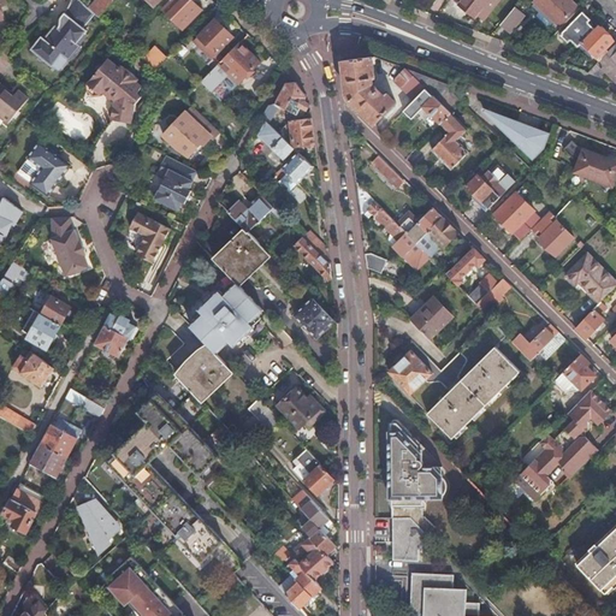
[(87,27),(96,16),(88,7),(80,0),(73,0),(70,11),(66,15),(63,24),(60,27),(49,41),(46,37),(43,35),(33,48),(54,65),(65,54),(72,60),(84,46),(82,45),(88,37),(88,33),(90,30),(87,27)]
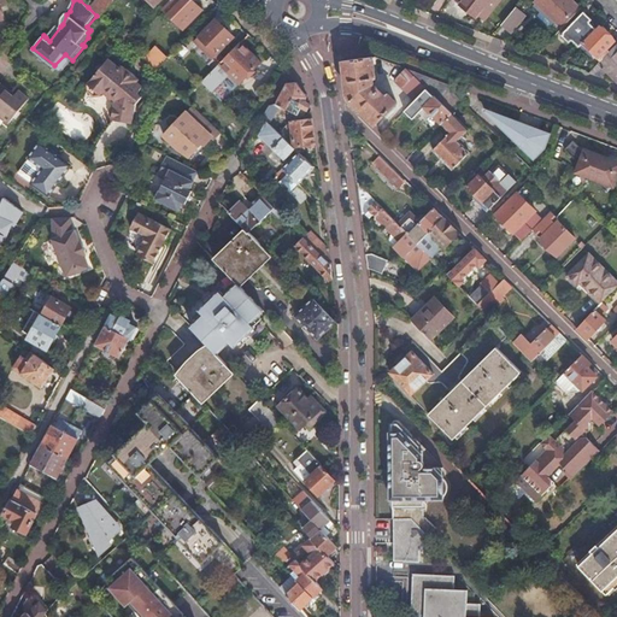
[(97,16),(99,17),(115,0),(95,0),(88,7),(97,16)]
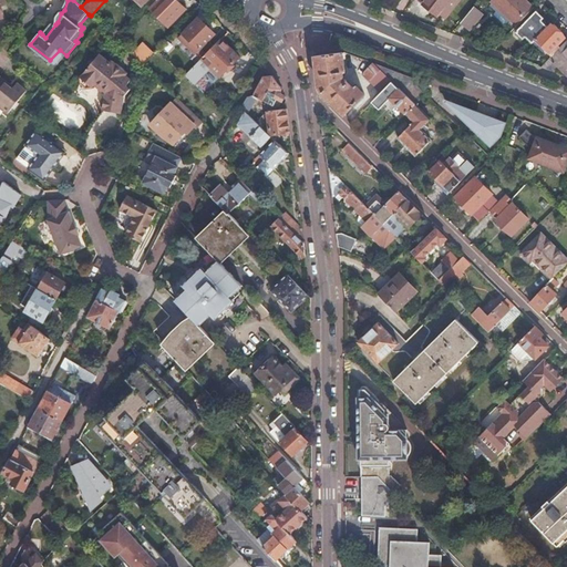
[(151,9),(168,27),(184,9),(175,0),(155,0),(156,0),(157,1),(151,9)]
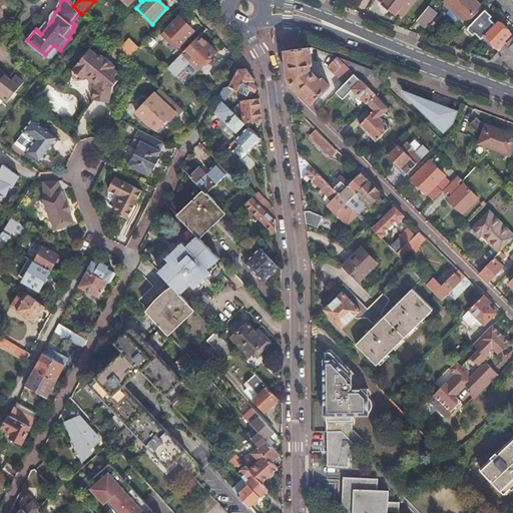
[(385,0),(384,2),(397,12),(403,4),(409,8),(414,0),(385,0)]
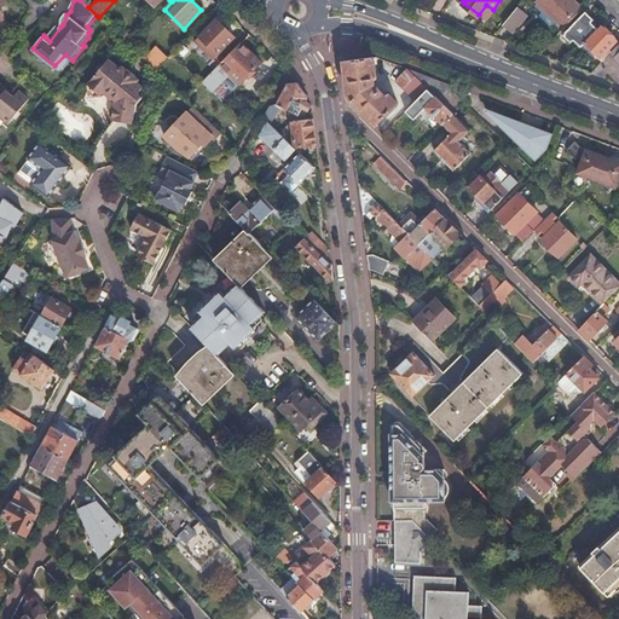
[(551,27),(559,33),(582,10),(572,0),(533,0),(532,1),(534,4),(532,6),(539,13),(536,17),(549,29),(551,27)]
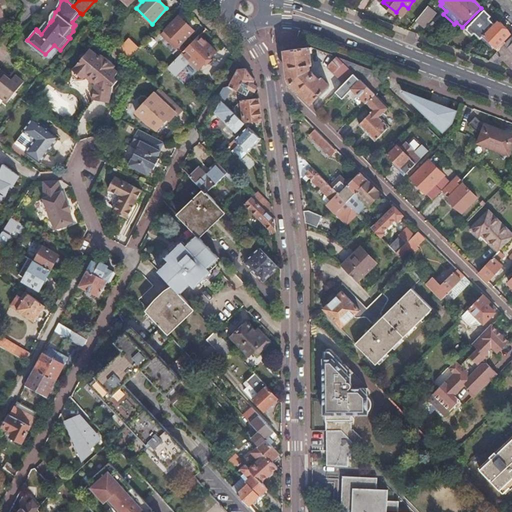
[(424,10),(431,17),(435,13),(427,6),(424,10)]
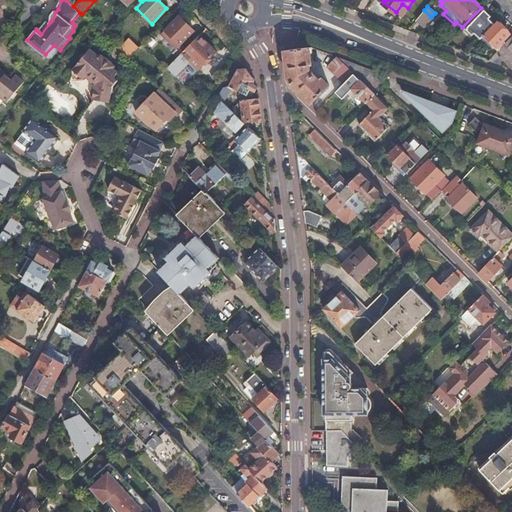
[(424,10),(415,20),(423,27),(431,17),(424,10)]
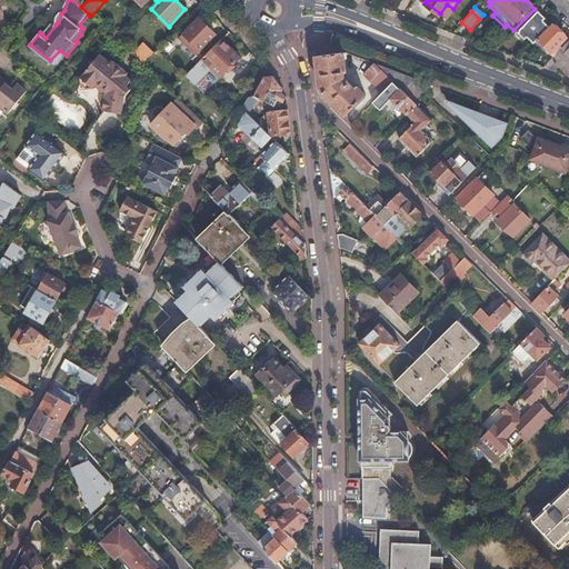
[(527,38),(533,43),(537,40),(550,27),(543,20),(546,18),(538,11),(518,32),(525,40),(527,38)]
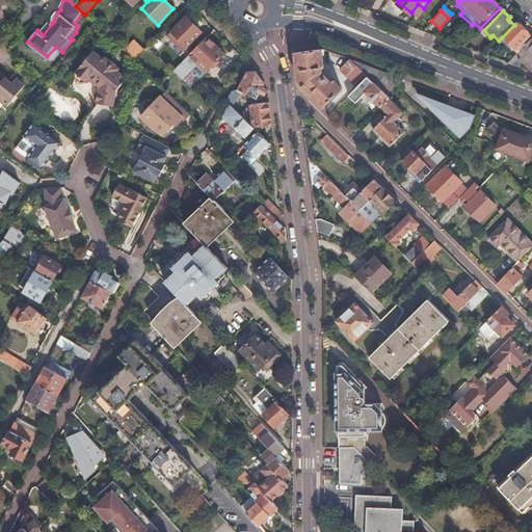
[(189,55),(201,43),(195,38),(202,32),(186,17),(170,32),(166,36),(183,52),(184,50),(189,55)]
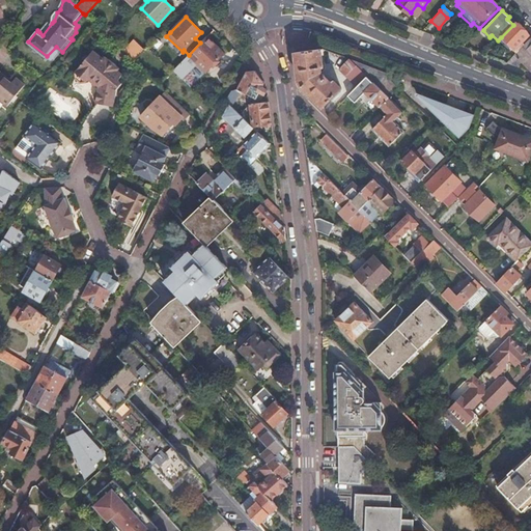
[(50,22),(39,32),(43,35),(52,23),(50,22)]
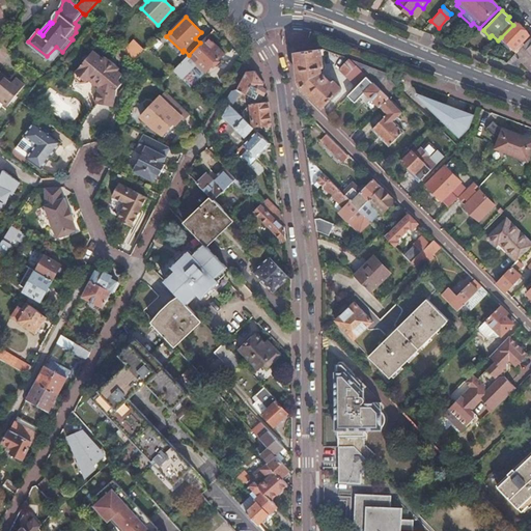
[(501,37),(498,40),(508,51),(511,47),(518,52),(524,45),(522,43),(529,35),(515,22),(513,25),(501,37)]
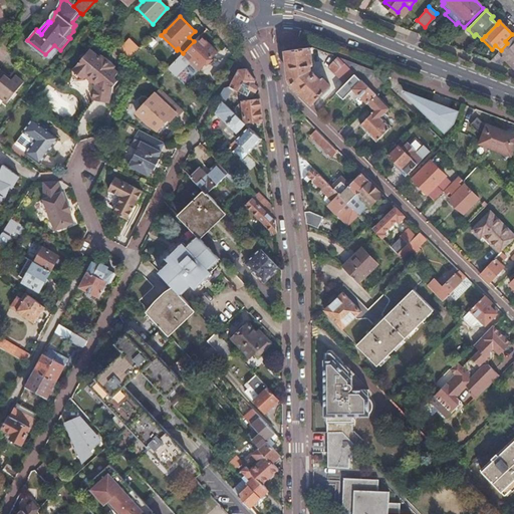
[(450,33),(454,38),(461,30),(457,26),(450,33)]
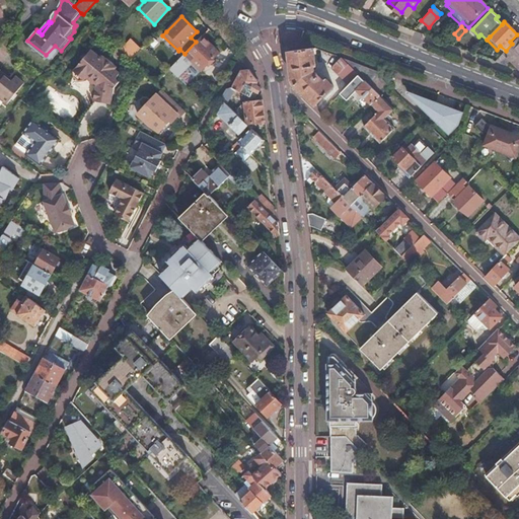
[(102,33),(107,38),(112,32),(106,28),(102,33)]
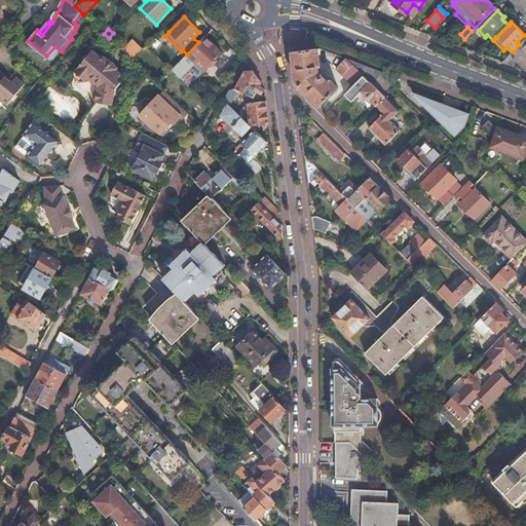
[(221,53),(203,37),(198,42),(187,54),(204,71),(221,53)]
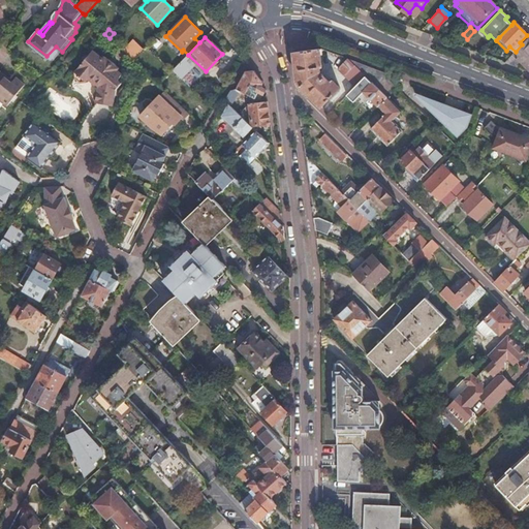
[(516,52),(505,63),(516,67),(521,62),(528,69),(528,39),(528,38),(522,44),(516,52)]
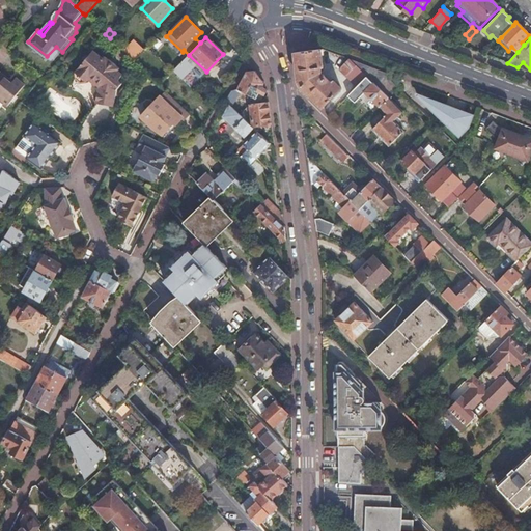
[(123,52),(134,61),(144,51),(138,45),(136,47),(132,43),(123,52)]
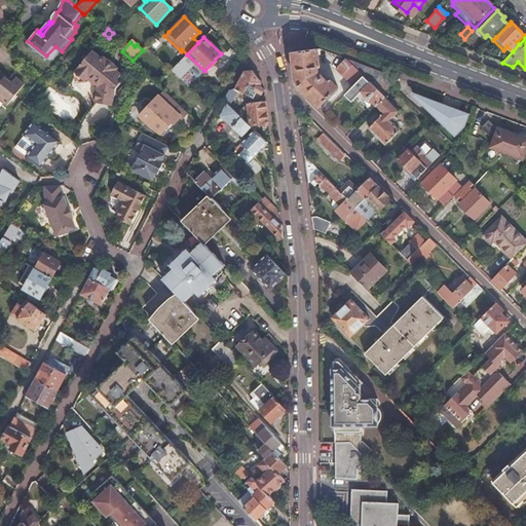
[(294,70),(295,82),(320,106),(338,86),(331,79),(329,81),(318,72),(315,67),(323,66),(320,47),(293,52),(294,70)]
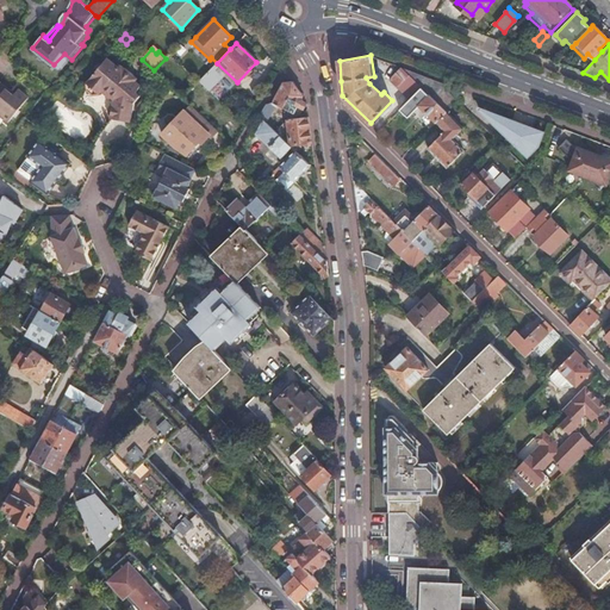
[(109,60),(86,86),(87,92),(92,98),(99,97),(101,94),(113,104),(113,106),(109,107),(109,117),(112,120),(131,123),(135,105),(141,98),(137,94),(141,86),(137,83),(138,81),(122,68),(120,69),(109,60)]
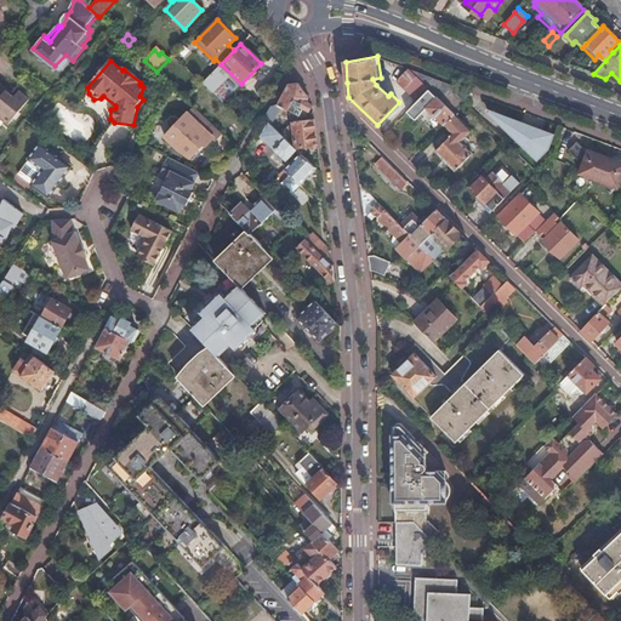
[(398,80),(419,100),(429,89),(408,68),(406,67),(403,70),(405,72),(398,80)]
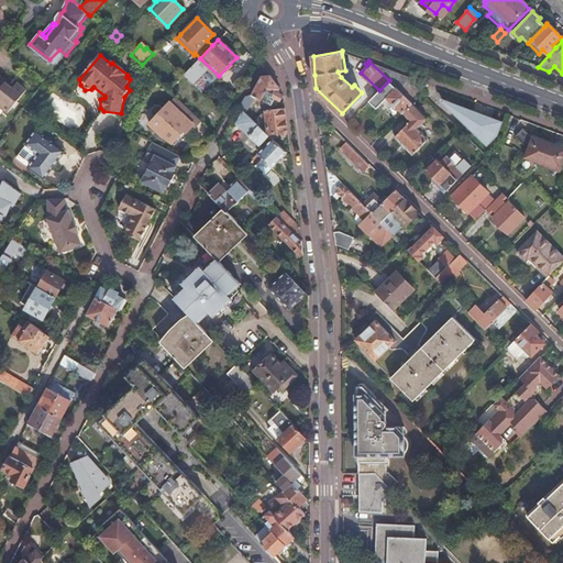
[(370,62),(389,80),(398,89),(407,79),(409,77),(397,73),(370,62)]
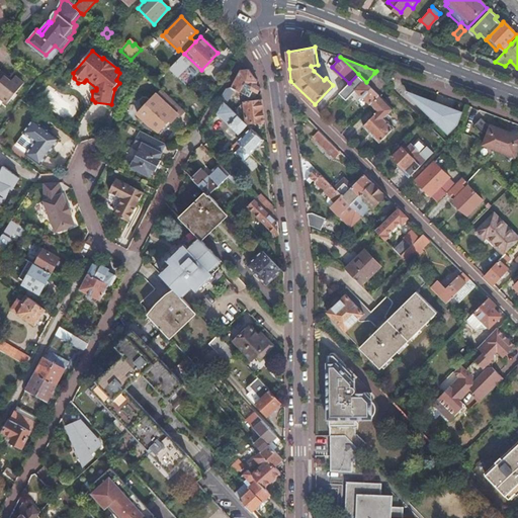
[(187,70),(177,61),(169,70),(178,78),(187,70)]
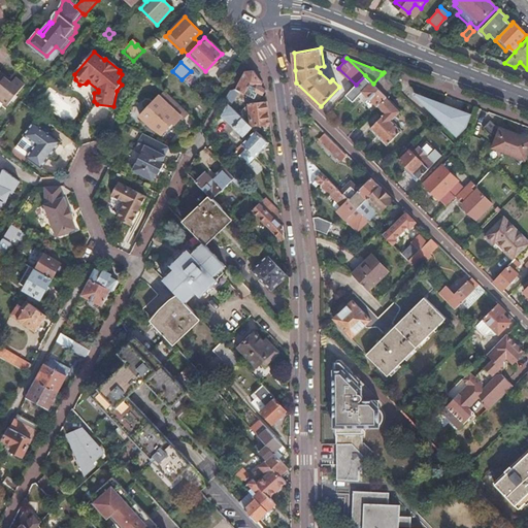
[(0,70),(0,99),(5,104),(24,85),(17,77),(13,80),(1,69),(0,70)]
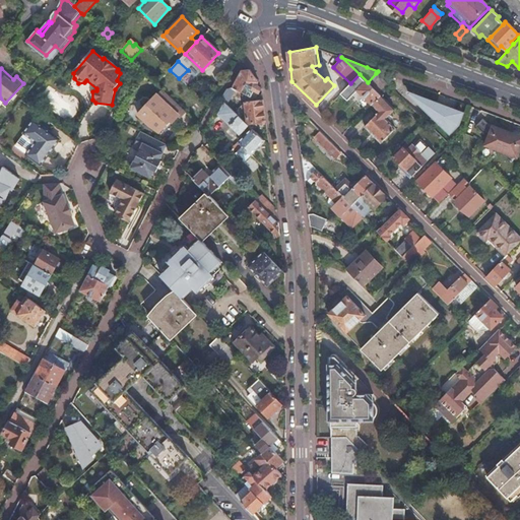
[(250,95),(244,102),(256,101),(256,91),(258,92),(261,86),(256,85),(259,82),(250,69),(243,70),(234,86),(250,95)]
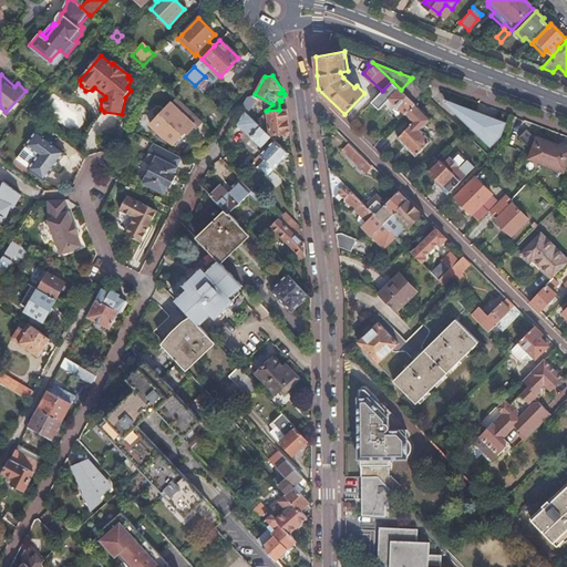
[(401,90),(415,104),(424,94),(410,80),(401,90)]
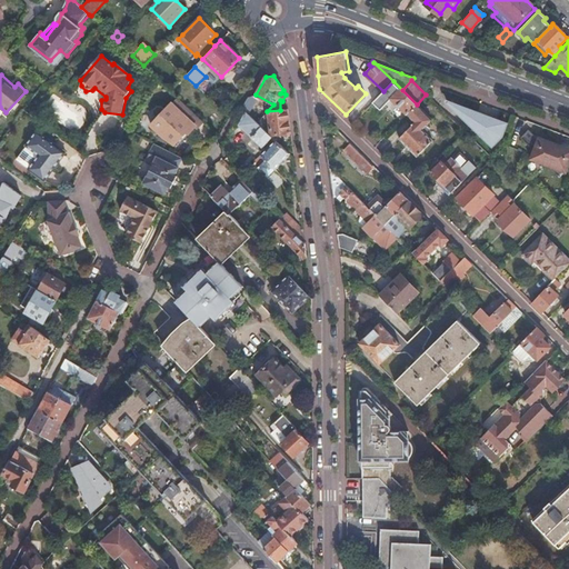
[(383,91),(380,95),(387,103),(391,99),(407,113),(417,105),(402,90),(393,81),(383,91)]
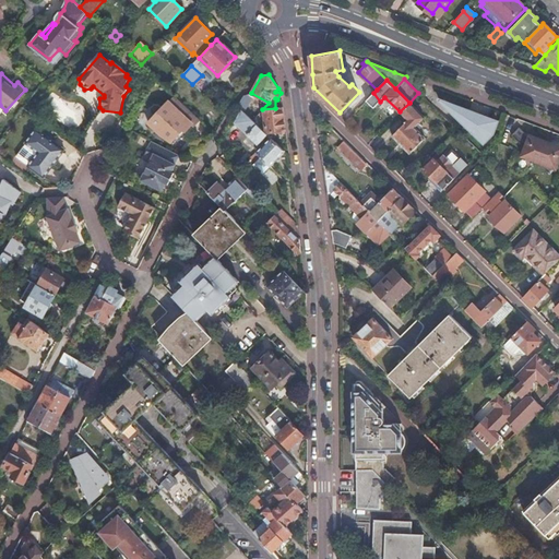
[(252,120),(262,109),(250,98),(245,95),(238,107),(242,111),(244,113),(248,117),(252,120)]
